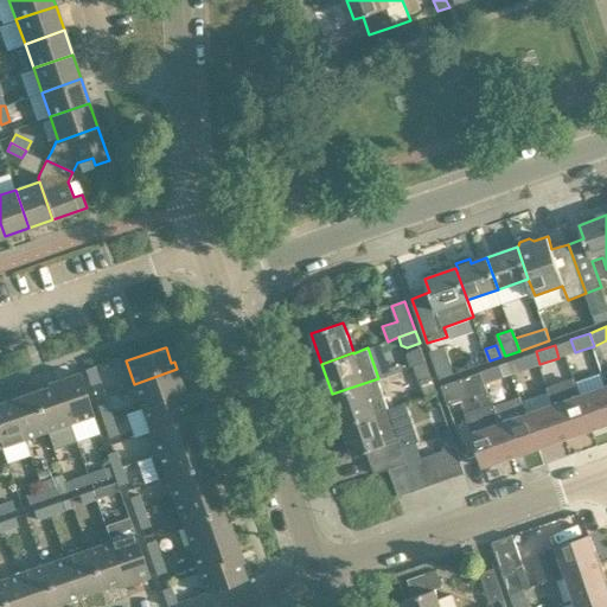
[(521,371),(540,364),(536,351),(517,358),(521,371)]
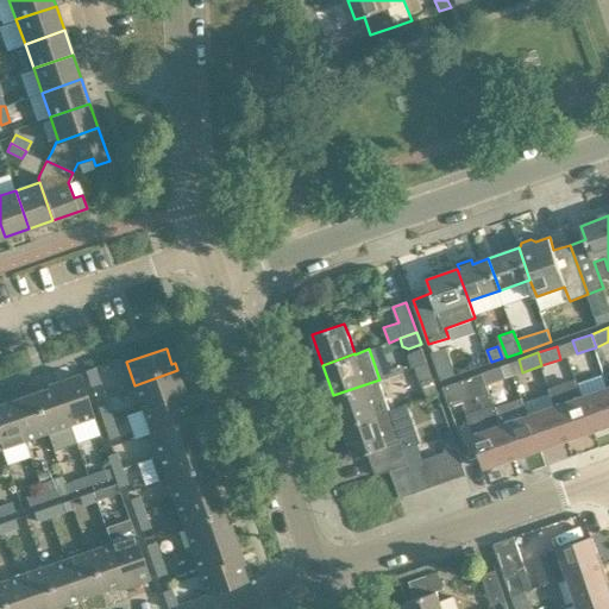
[(421,385),(434,381),(427,363),(415,366),(421,385)]
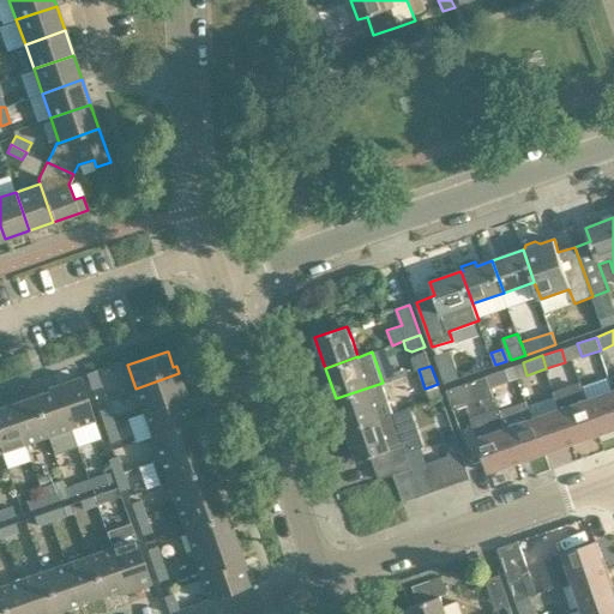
[(491,387),(510,380),(505,368),(487,374),(491,387)]
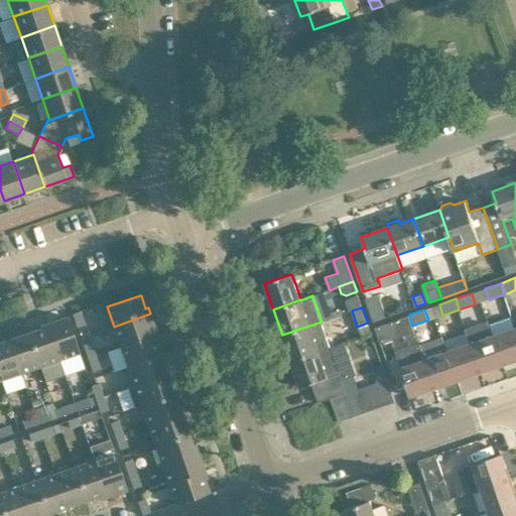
[(85,325),(80,310),(73,313),(77,328),(85,325)]
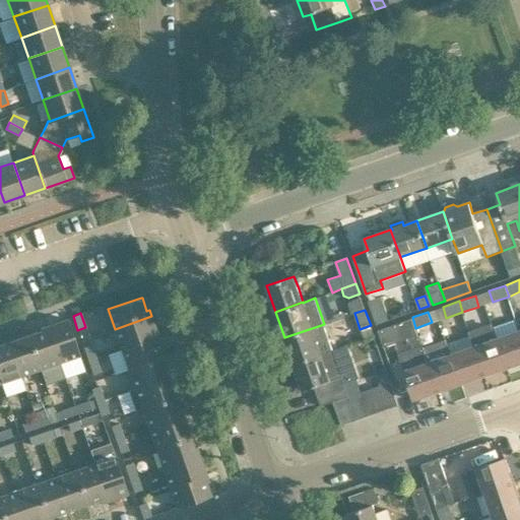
[(158,336),(151,316),(115,329),(121,348),(158,336)]
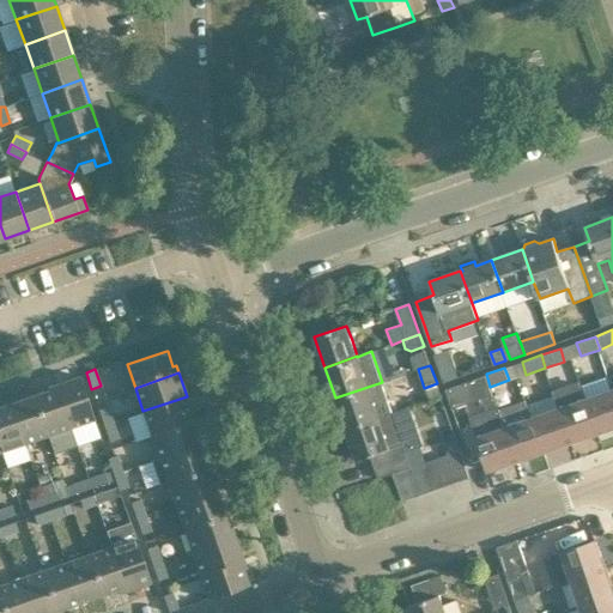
[(80,376),(56,384),(72,428),(95,419),(80,376)]
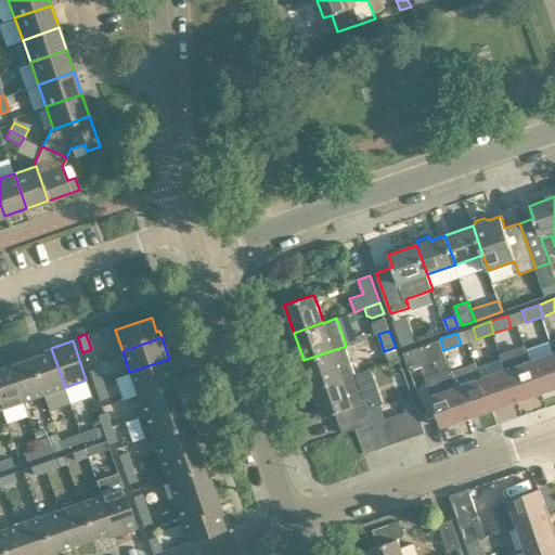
[(410,370),(430,362),(424,344),(404,351),(410,370)]
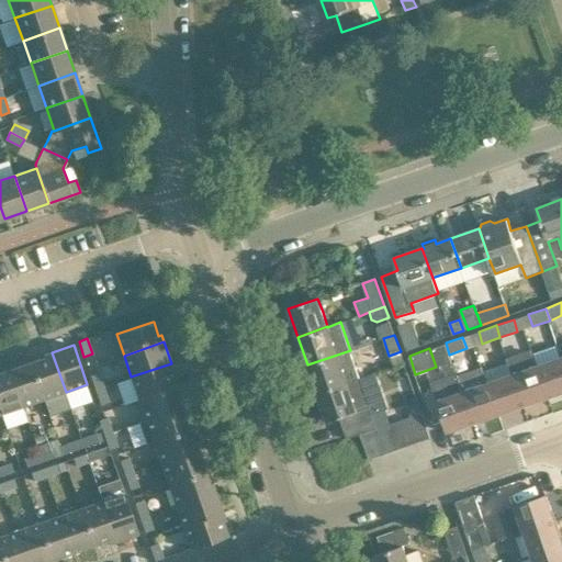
[(359,379),(350,350),(307,364),(317,393),(359,379)]
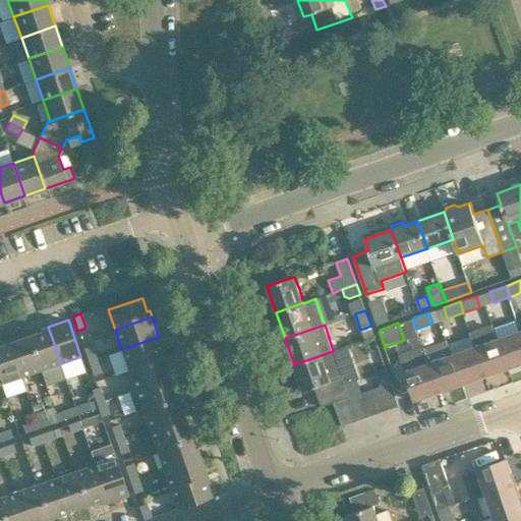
[(29,336),(41,370),(46,384),(65,377),(61,363),(48,327),(40,329),(41,332),(29,336)]
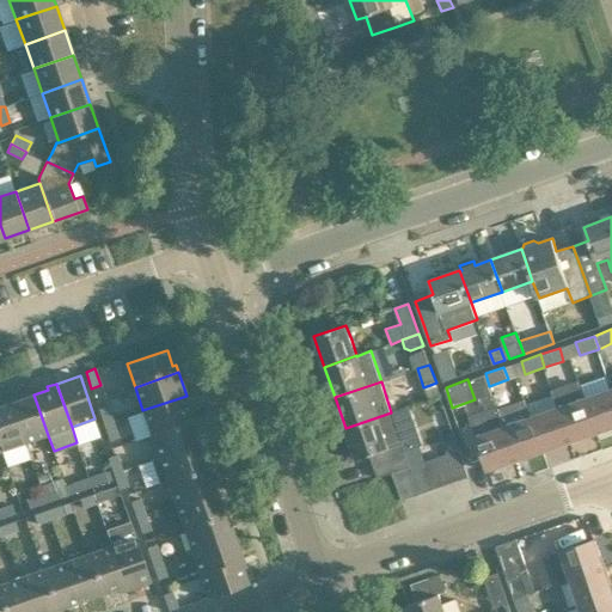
[(598,432),(586,398),(585,398),(579,384),(554,392),(558,408),(570,441),(598,432)]
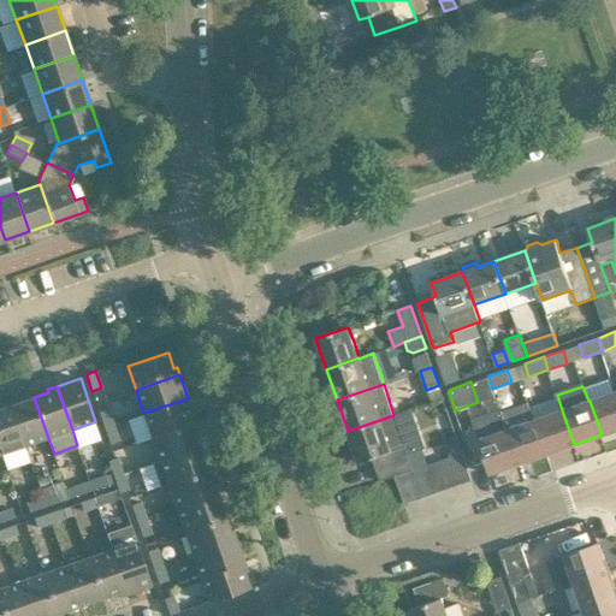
[(615,428),(615,390),(615,391),(590,401),(602,434),(615,428)]
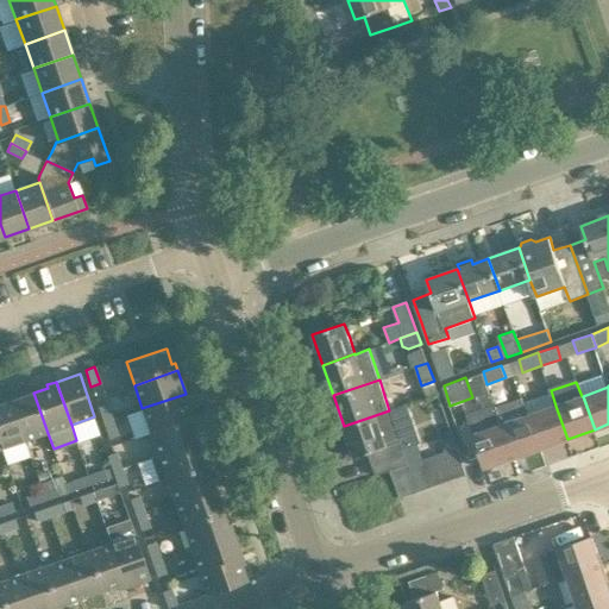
[(48,433),(33,393),(11,400),(25,440),(48,433)]
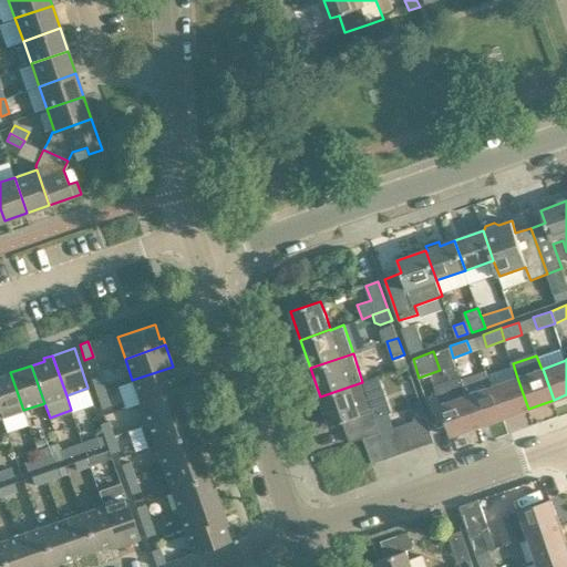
[(176,375),(173,367),(132,380),(140,402),(177,389),(173,377),(176,375)]
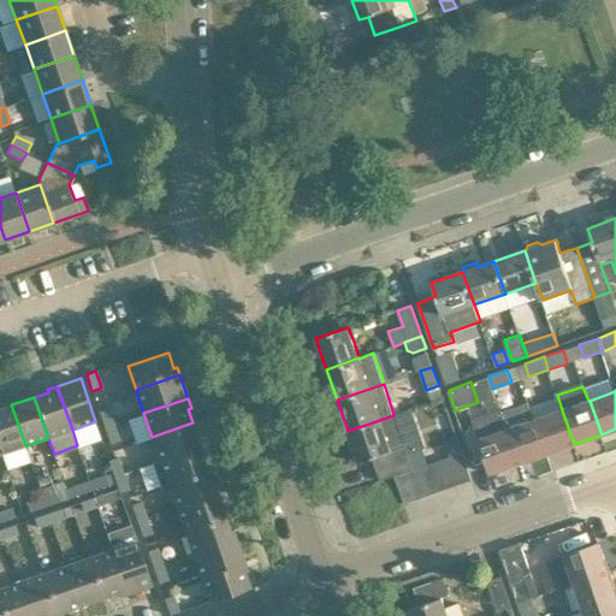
[(546,454),(534,420),(535,420),(529,402),(501,412),(520,463),(546,454)]
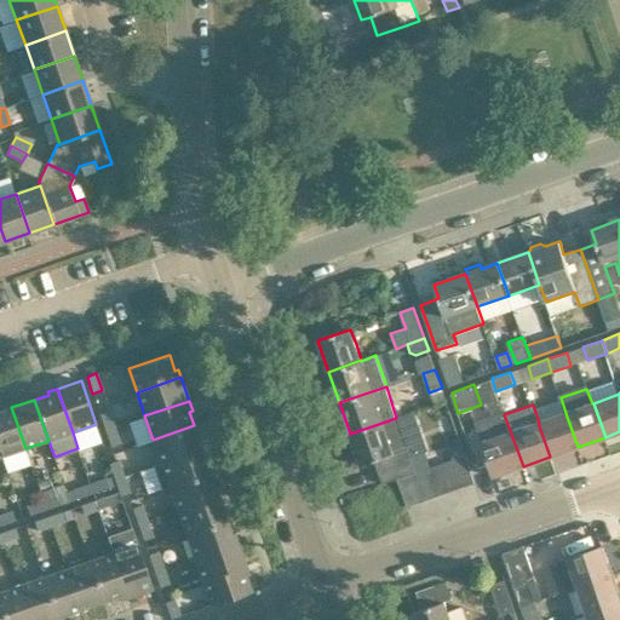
[(26,448),(11,407),(0,411),(0,452),(1,457),(26,448)]
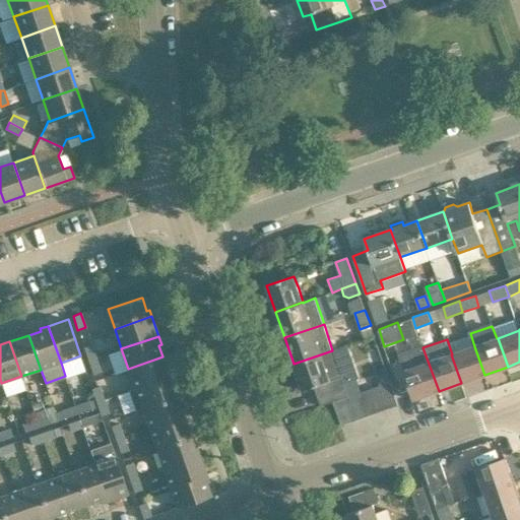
[(83,346),(87,361),(96,358),(91,344),(83,346)]
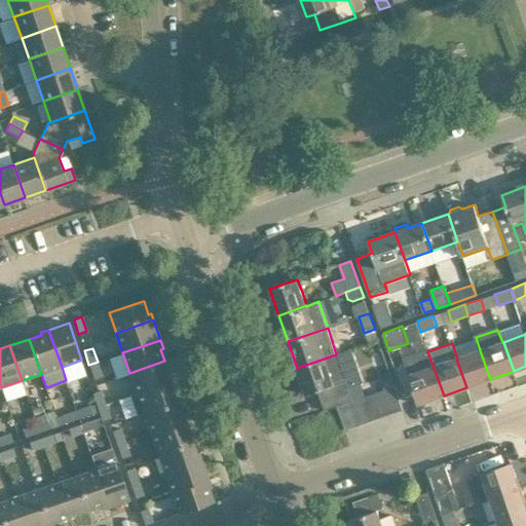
[(434,367),(427,351),(427,350),(415,354),(404,359),(416,393),(420,404),(444,396),(434,367)]
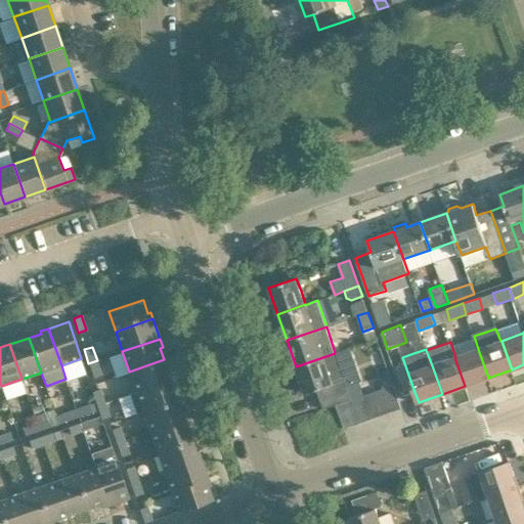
[(488,378),(478,349),(455,357),(454,357),(465,386),(488,378)]
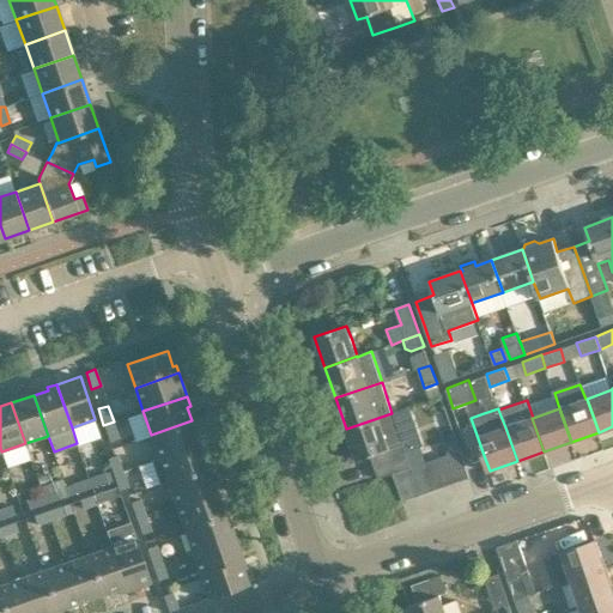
[(392,413),(346,429),(357,460),(371,455),(378,478),(393,473),(394,474),(407,469),(411,468),(392,413)]
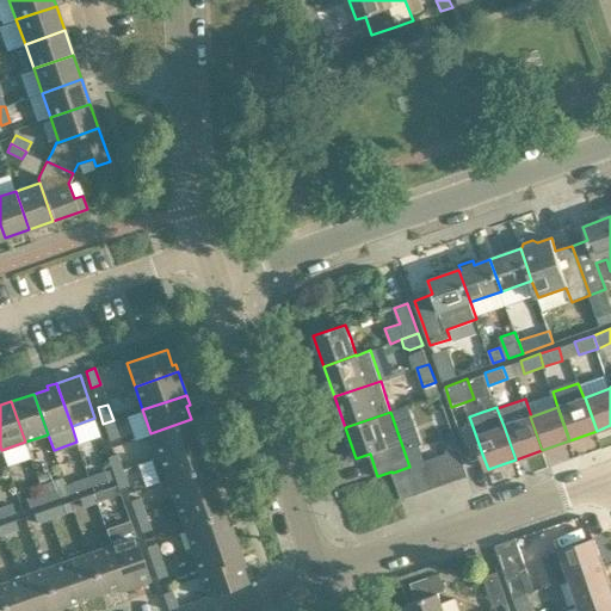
[(199,443),(191,419),(150,433),(159,456),(199,443)]
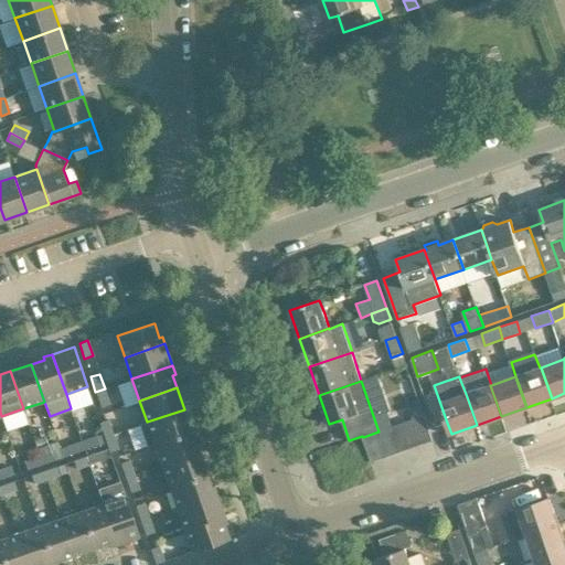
[(109,404),(105,388),(95,392),(100,407),(109,404)]
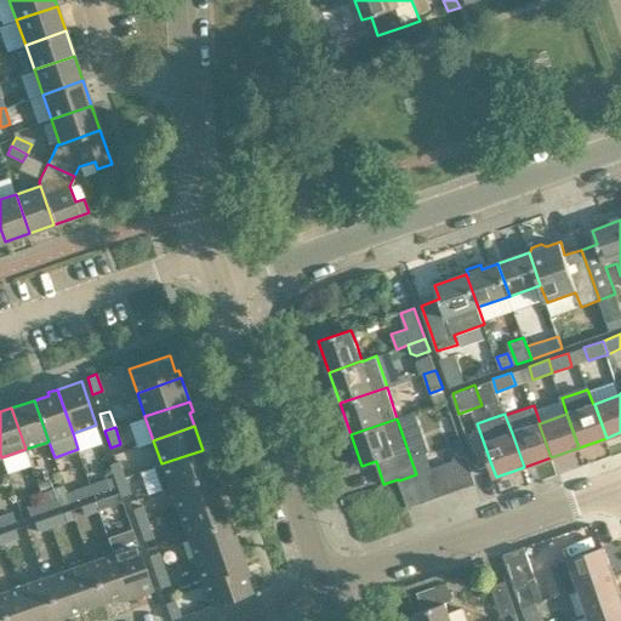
[(211,473),(203,450),(161,463),(153,467),(161,490),(170,488),(211,473)]
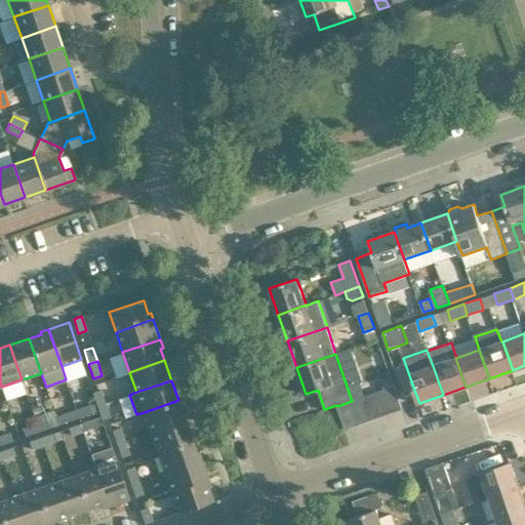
[(402,408),(394,387),(382,391),(390,412),(402,408)]
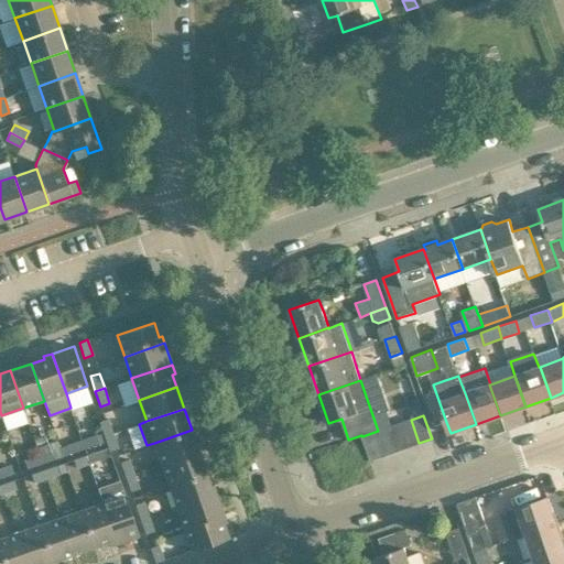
[(99,421),(102,431),(104,436),(112,433),(108,418),(99,421)]
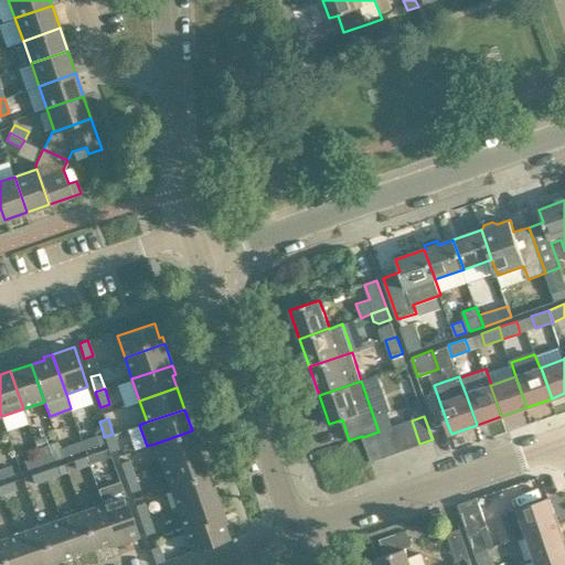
[(419,444),(412,420),(400,424),(407,448),(419,444)]
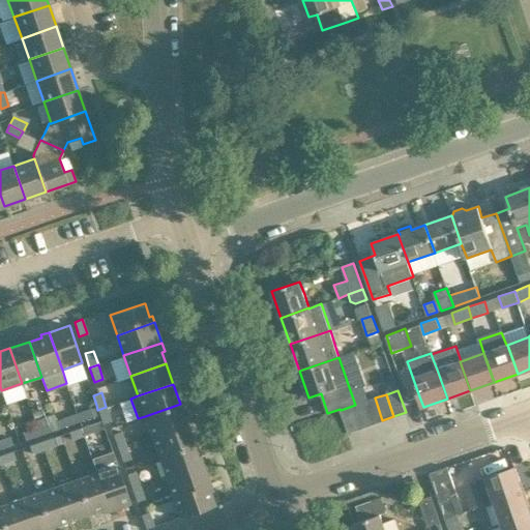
[(382,420),(375,398),(363,402),(371,424),(382,420)]
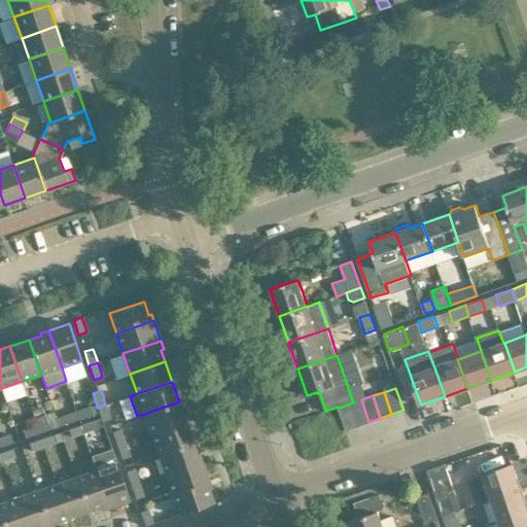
[(369,422),(361,399),(353,402),(350,403),(357,426),(369,422)]
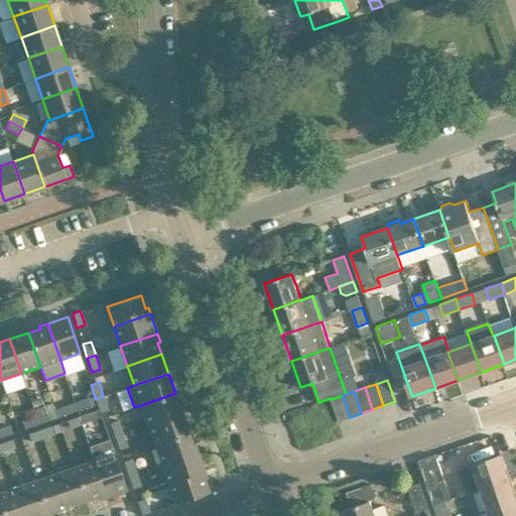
[(182,413),(175,393),(141,405),(148,424),(182,413)]
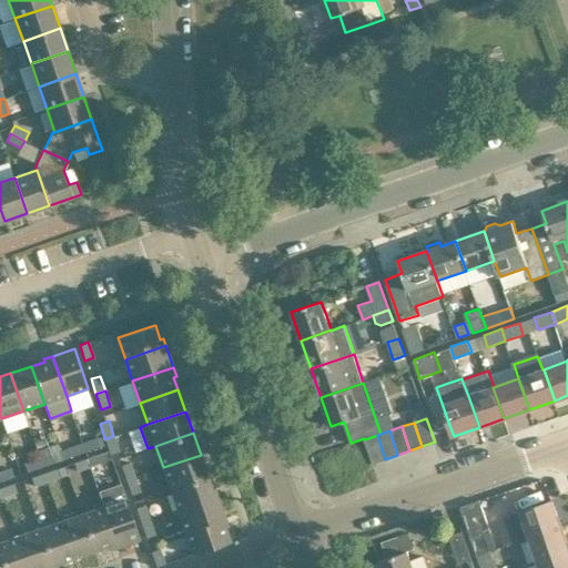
[(385,459),(377,435),(365,439),(373,463),(385,459)]
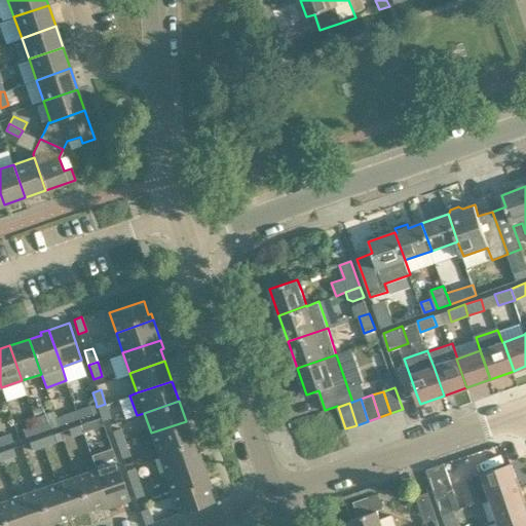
[(110,418),(105,404),(97,407),(101,417),(102,420),(110,418)]
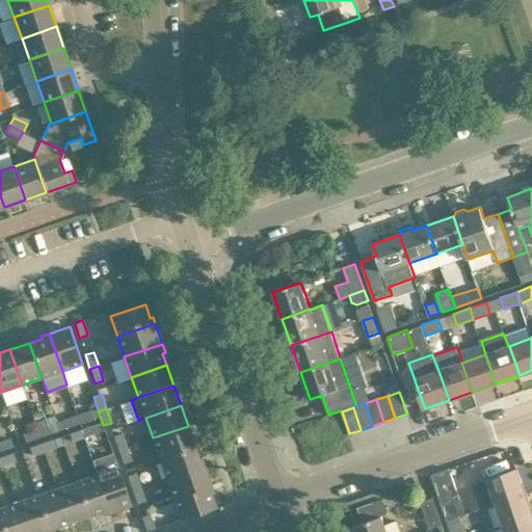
[(90,409),(77,415),(80,423),(94,419),(90,409)]
